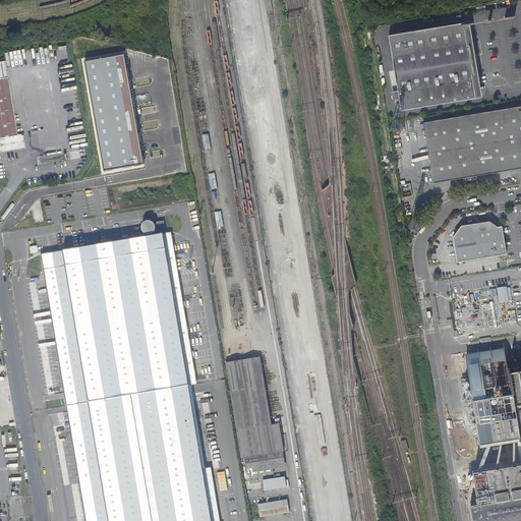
[(401,110),(476,98),(473,75),(474,75),(472,60),(470,45),(468,46),(464,22),(389,36),(401,110)]
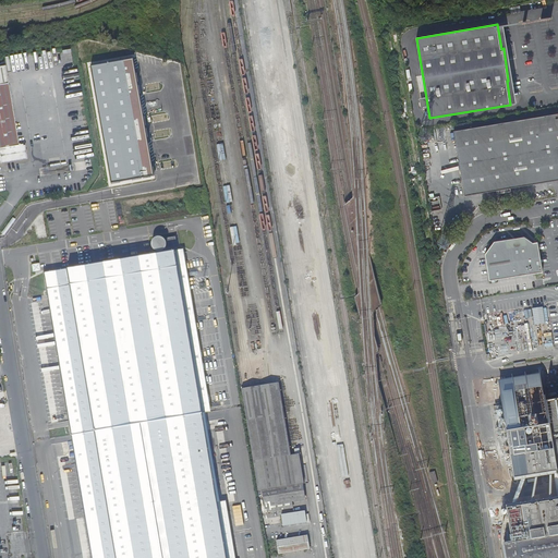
[(112,182),(154,174),(133,58),(91,65),(112,182)]
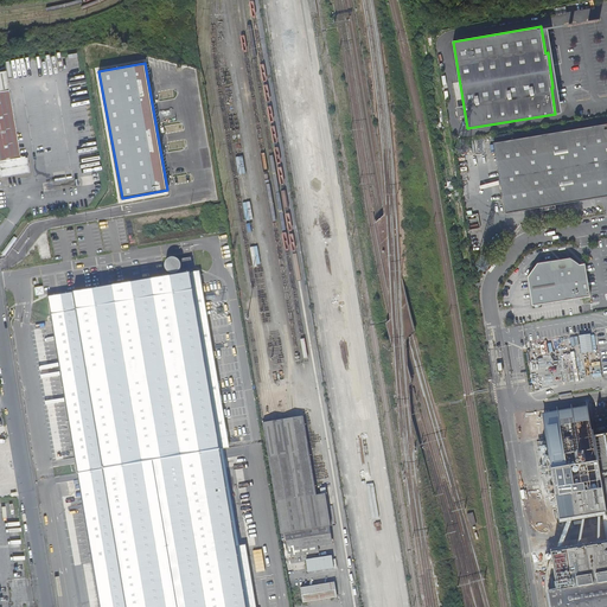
[(0,174),(19,172),(21,173),(24,171),(27,171),(25,155),(20,157),(6,71),(0,71),(0,174)]
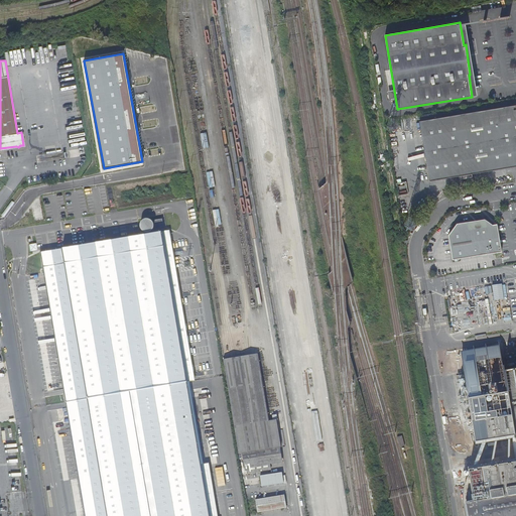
[(515,105),(420,121),(427,165),(429,181),(485,172),(515,166),(515,105)]
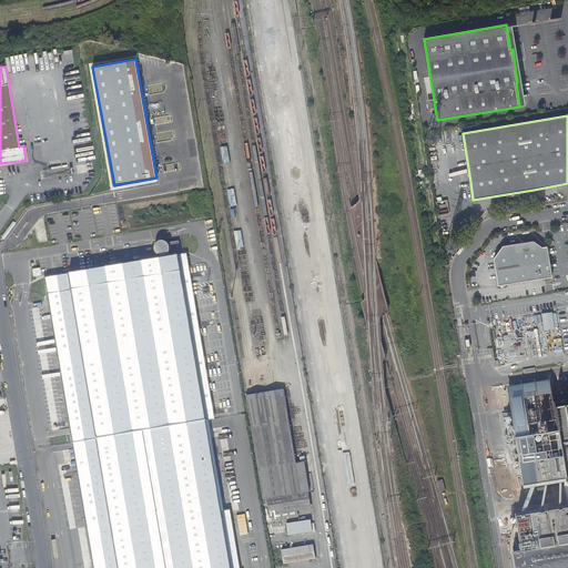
[(498,285),(551,277),(546,245),(544,246),(541,246),(533,241),(503,246),(494,259),(498,285)]
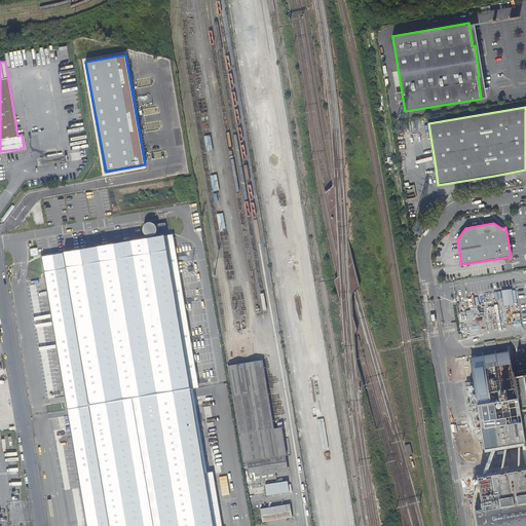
[(69,410),(70,412),(191,390),(200,388),(174,238),(43,258),(45,274),(69,410)]
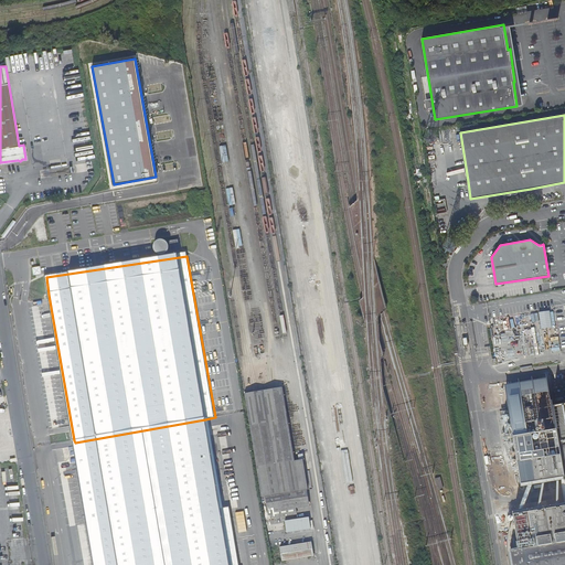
[(515,450),(516,454),(519,469),(520,478),(521,478),(523,480),(525,481),(526,482),(528,482),(529,482),(529,483),(562,478),(564,478),(564,477),(564,476),(564,405),(556,407),(556,411),(553,411),(550,394),(548,386),(547,380),(505,387),(507,393),(508,401),(512,426),(515,449),(515,450)]
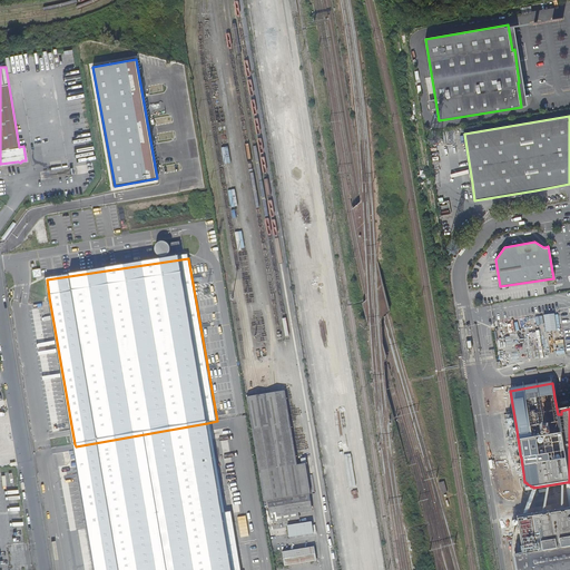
[(271,523),(298,518),(297,511),(304,510),(303,508),(311,507),(308,493),(310,492),(305,462),(296,463),(284,390),(246,395),(264,500),(267,500),(271,523)]
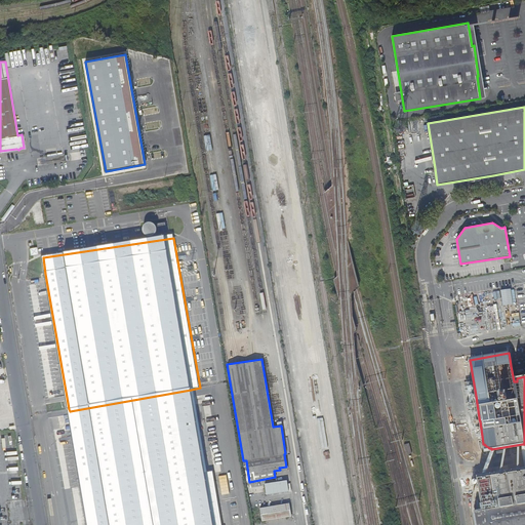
[(191,390),(70,411),(70,414),(78,469),(87,524),(219,524),(216,502),(211,474),(206,475),(191,390)]
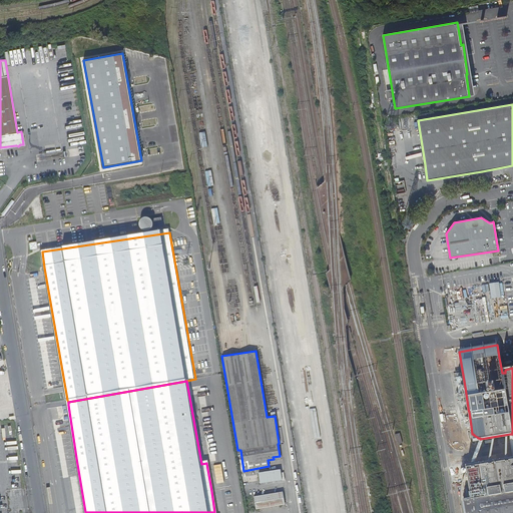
[(471,426),(469,412),(468,409),(464,410),(463,410),(465,428),(471,426)]
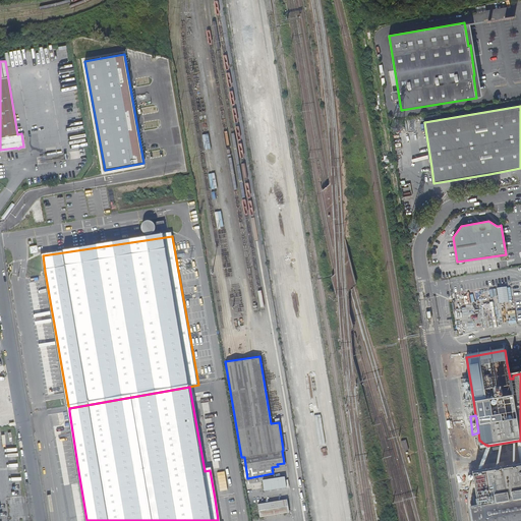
[(520,520),(520,466),(493,472),(473,475),(475,482),(472,482),(470,486),(469,493),(468,509),(469,520),(520,520)]
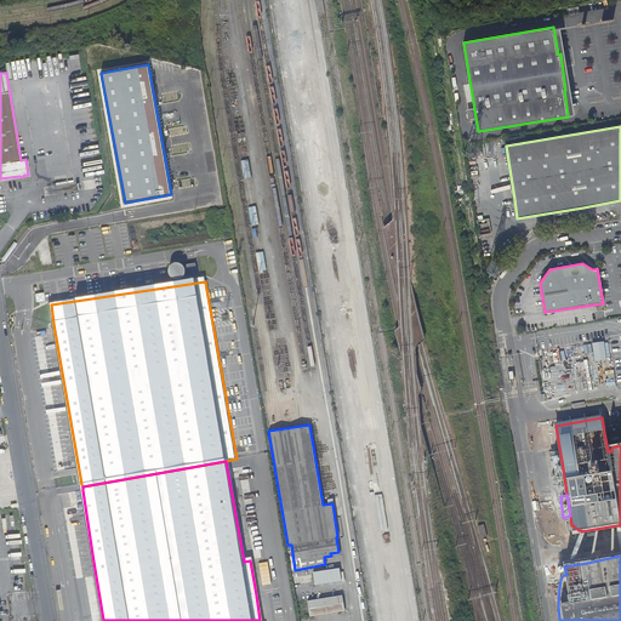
[(340,569),(313,573),(314,579),(315,586),(342,581),(340,569)]
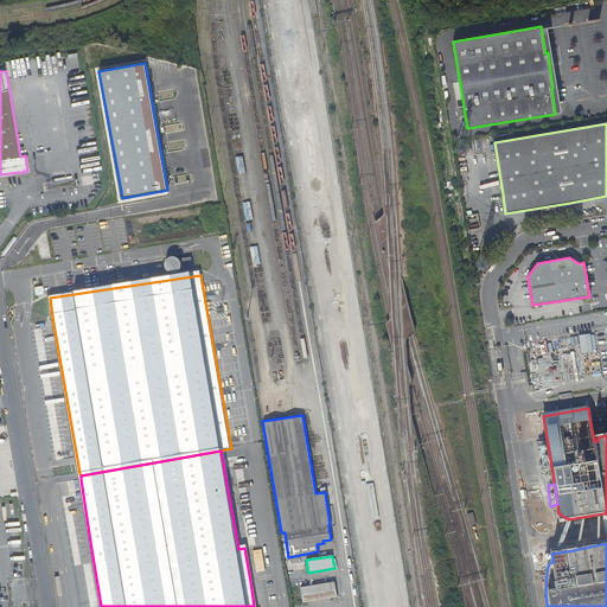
[(336,596),(333,582),(300,588),(302,602),(336,596)]
